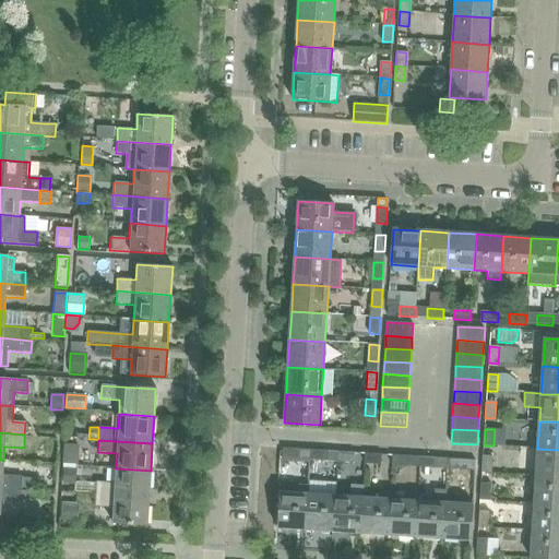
[(63,444),(62,464),(79,465),(80,444),(63,444)]
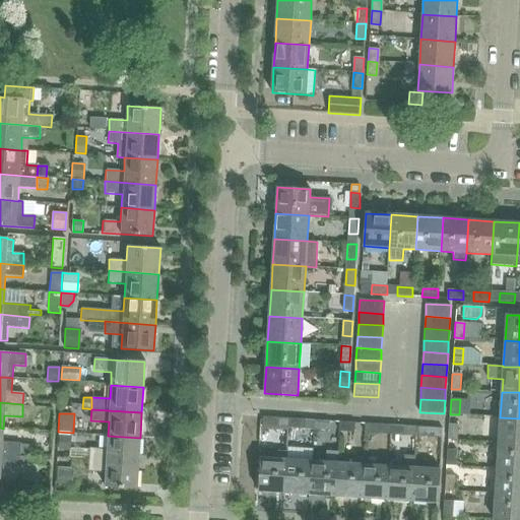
[(263,417),(263,427),(278,427),(278,418),(263,417)]
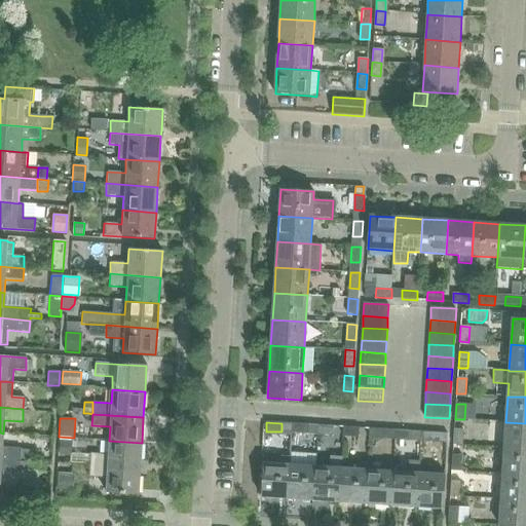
[(525,423),(505,422),(504,448),(525,449),(525,423)]
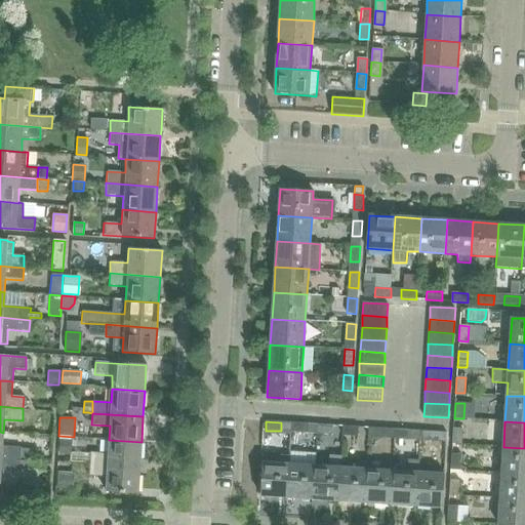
[(308,423),(292,422),(291,432),(307,433),(308,423)]
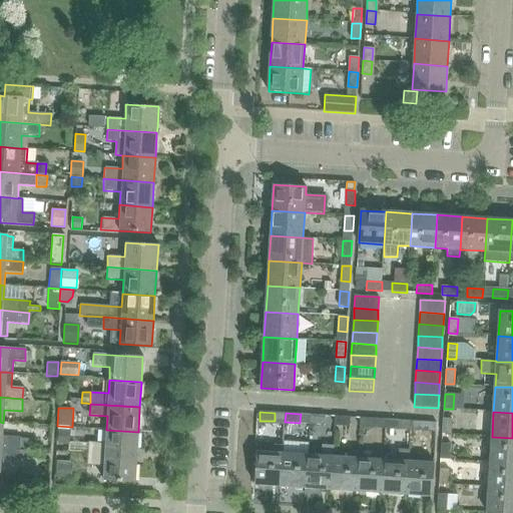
[(326,416),(311,415),(310,424),(325,425),(326,416)]
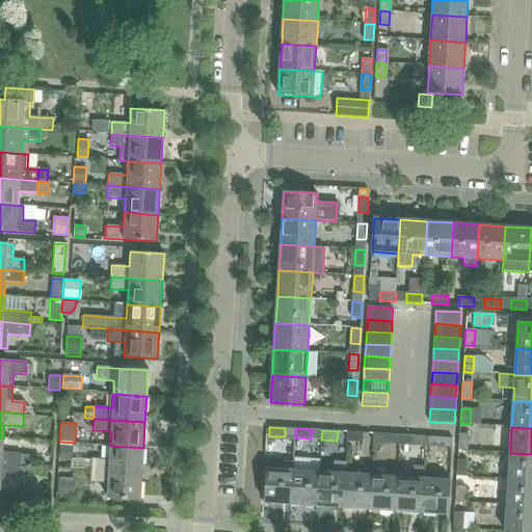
[(364,432),(348,431),(347,441),(363,442),(364,432)]
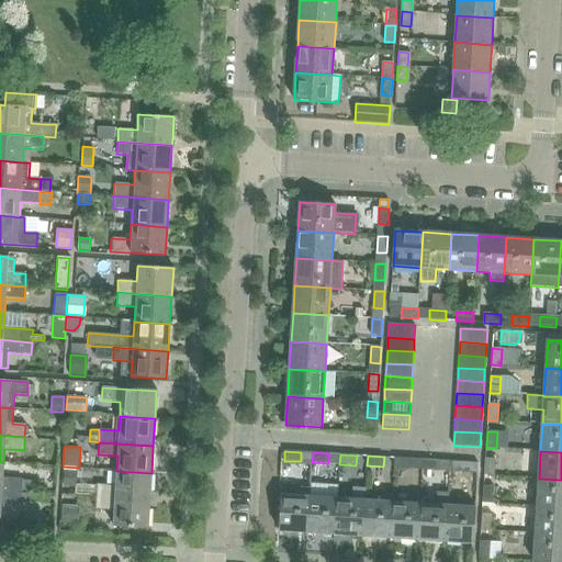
[(412,459),(395,458),(394,468),(411,469),(412,459)]
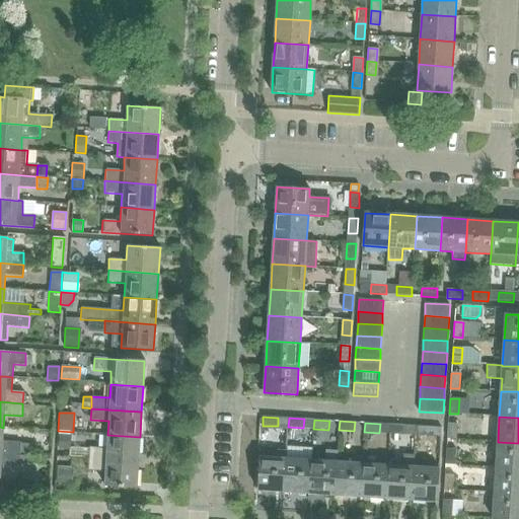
[(457,424),(448,424),(447,439),(456,439),(457,424)]
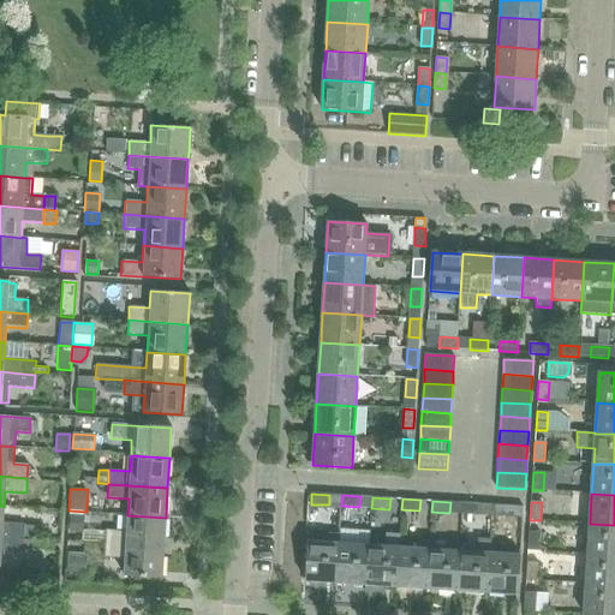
[(481,505),(463,503),(461,514),(479,514),(481,505)]
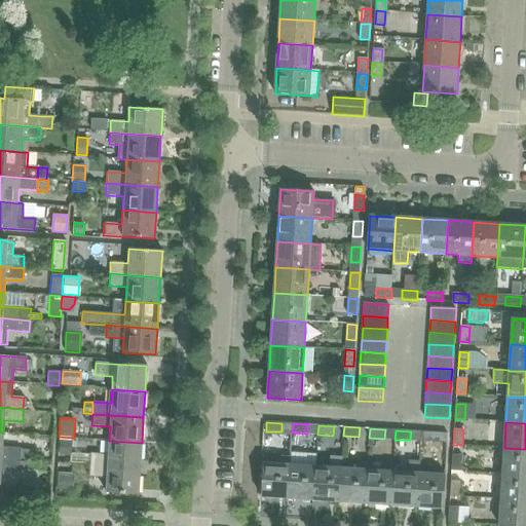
[(448,434),(421,431),(420,441),(447,443),(448,434)]
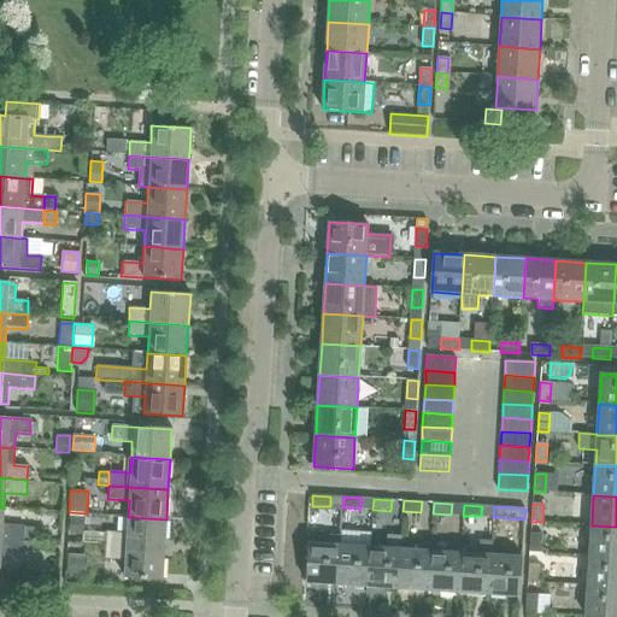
[(0,507),(0,539),(23,540),(24,527),(3,526),(4,509),(0,507)]
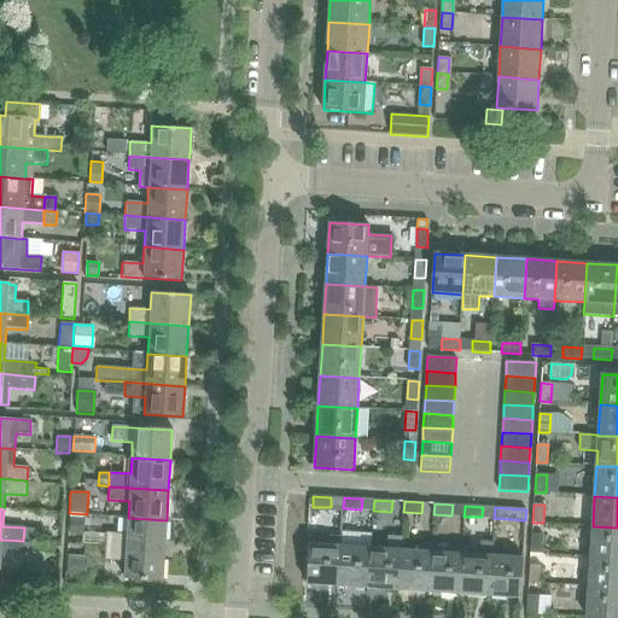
[(68,534),(68,536),(83,537),(85,519),(69,518),(68,534)]
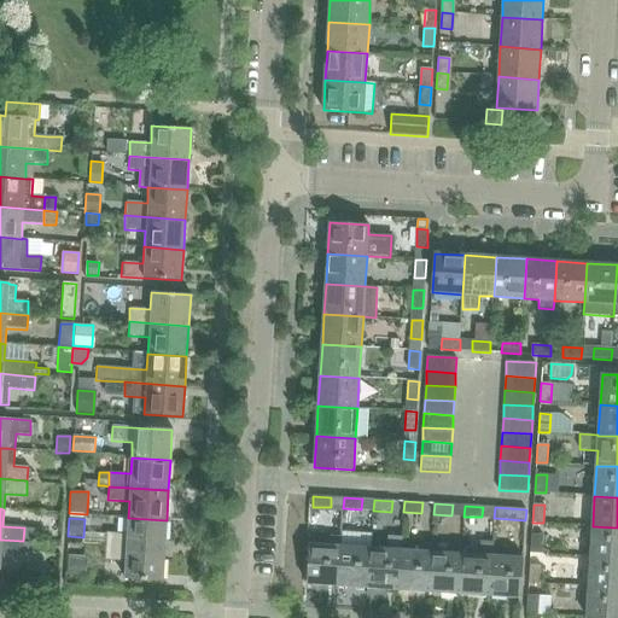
[(105,532),(105,547),(164,551),(167,520),(128,518),(127,534),(105,532)]
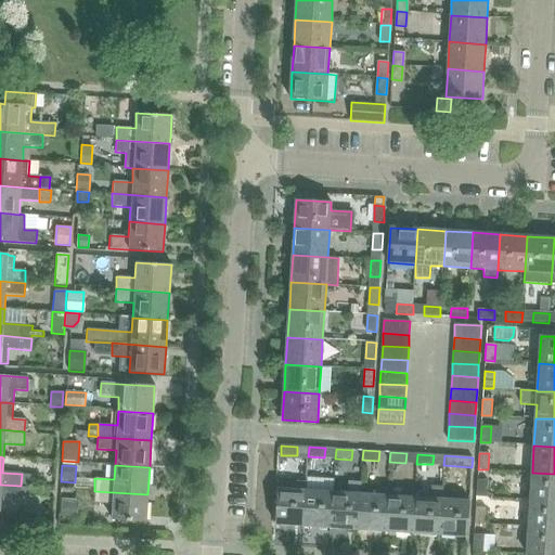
[(554,474),(532,473),(530,500),(554,501),(554,474)]
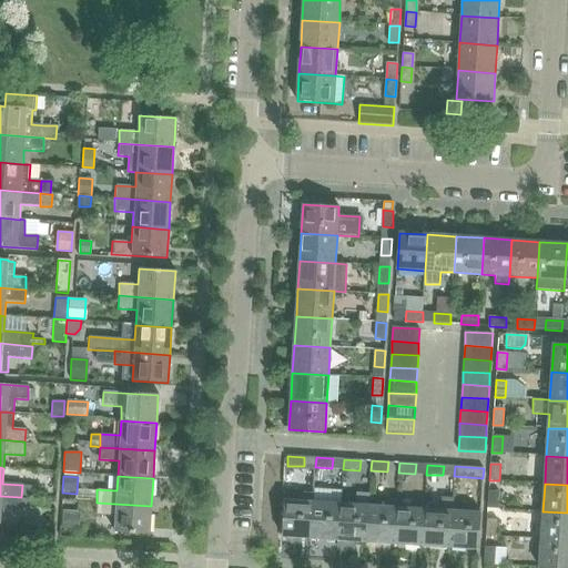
[(22,485),(21,497),(31,498),(34,498),(36,486),(22,485)]
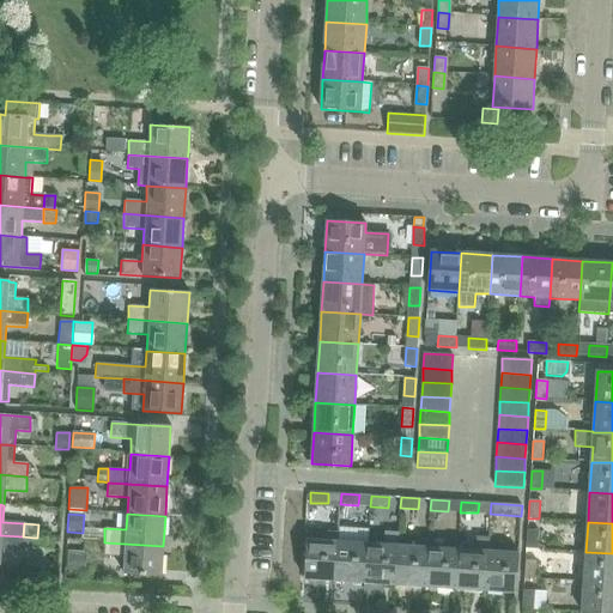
[(528,530),(527,548),(538,550),(539,530),(528,530)]
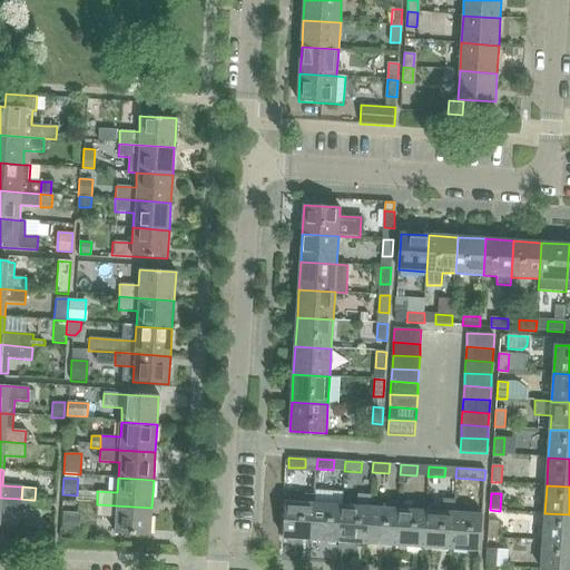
[(312,540),(314,504),(314,495),(286,494),(283,538),(312,540)]
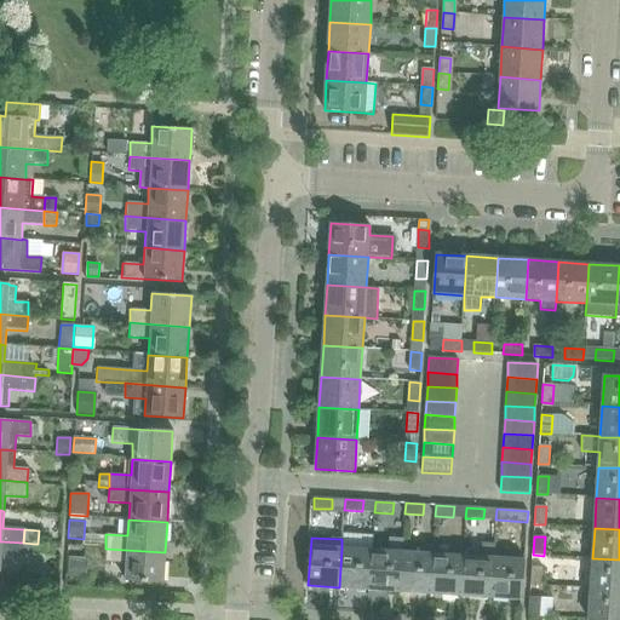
[(372,550),(369,590),(369,600),(388,601),(389,591),(400,591),(402,552),(403,540),(389,539),(389,551),(372,550)]
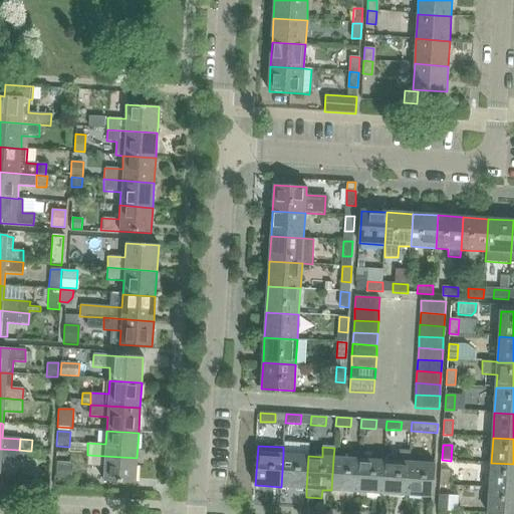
[(19,450),(0,449),(0,472),(1,460),(18,462),(19,450)]
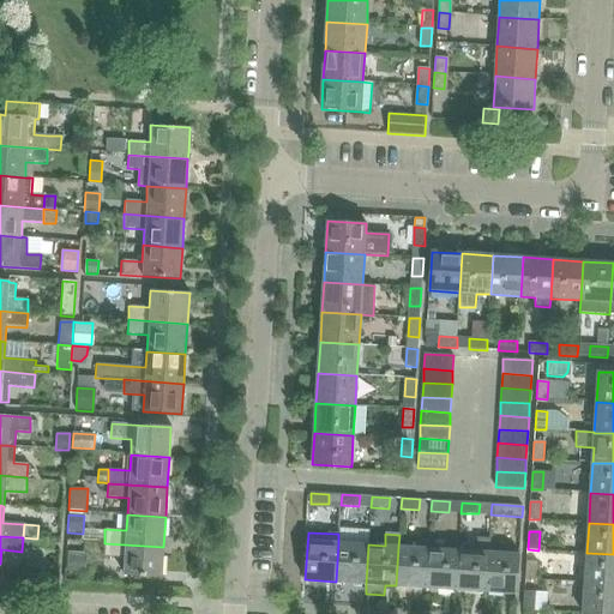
[(23,537),(22,552),(32,552),(34,539),(23,537)]
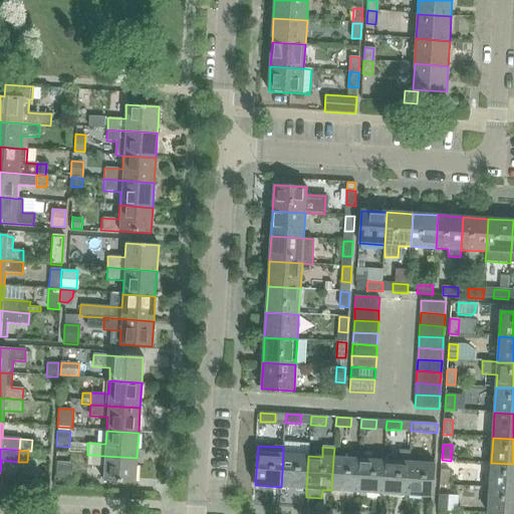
[(399,462),(384,461),(382,493),(408,495),(410,463),(410,451),(400,451),(399,462)]
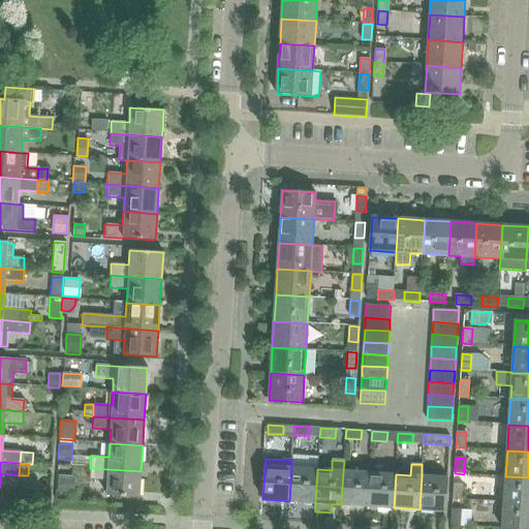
[(141,471),(90,468),(89,479),(106,480),(105,496),(138,498),(141,471)]
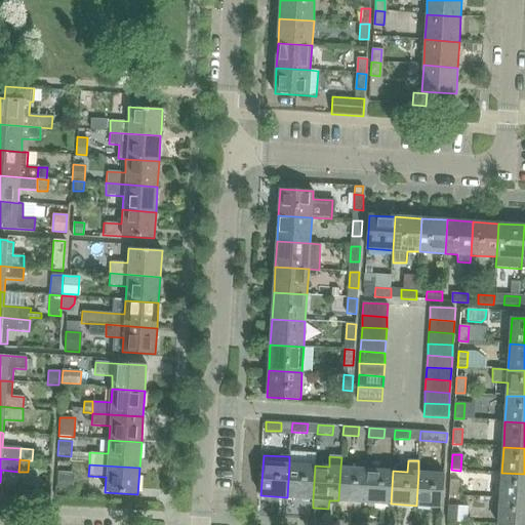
[(287,497),(313,499),(315,466),(289,465),(287,497)]
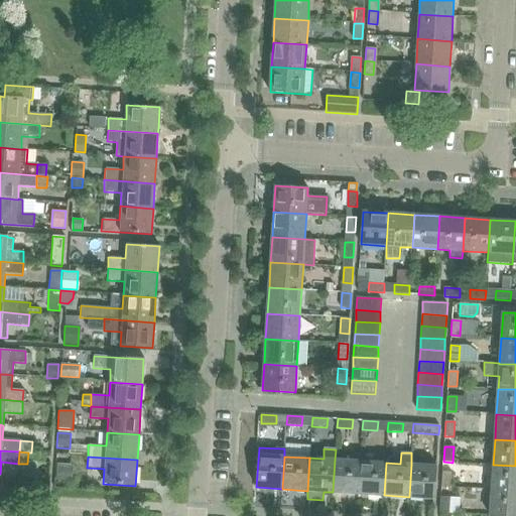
[(360,461),(335,460),(333,492),(358,494),(360,461)]
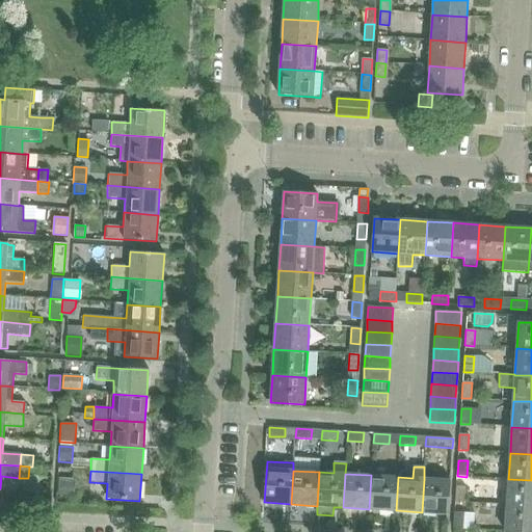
[(398,477),(371,475),(369,509),(396,510),(398,477)]
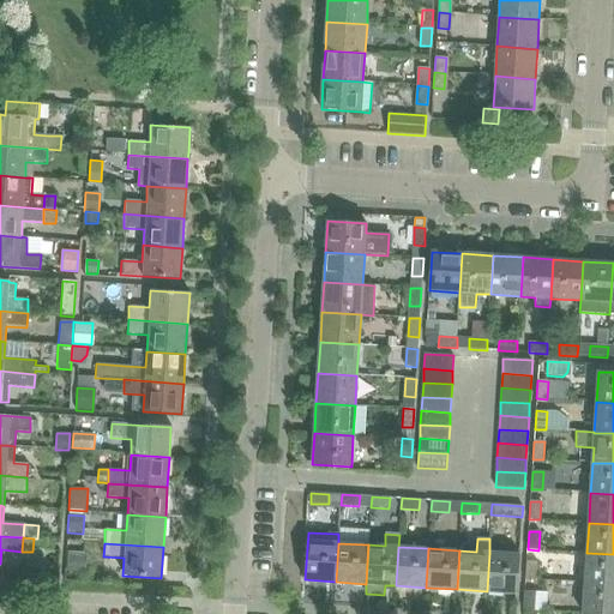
[(65,577),(85,578),(85,575),(86,554),(66,553),(66,560),(65,573),(65,577)]
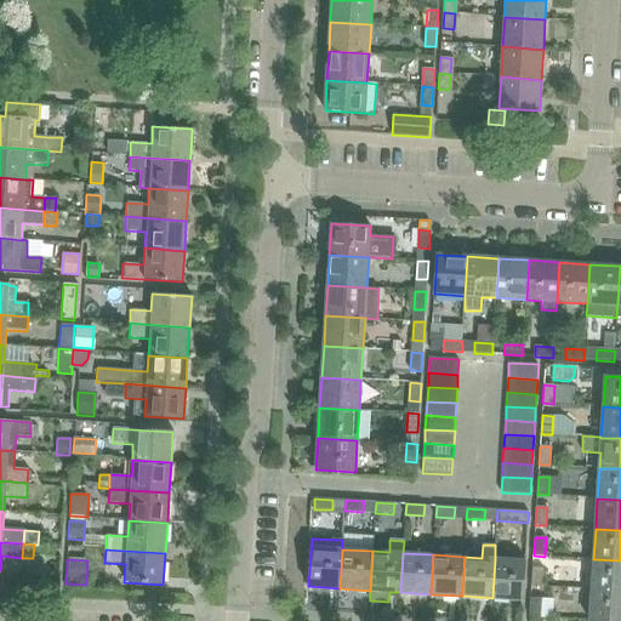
[(525,560),(495,559),(493,598),(523,600),(525,560)]
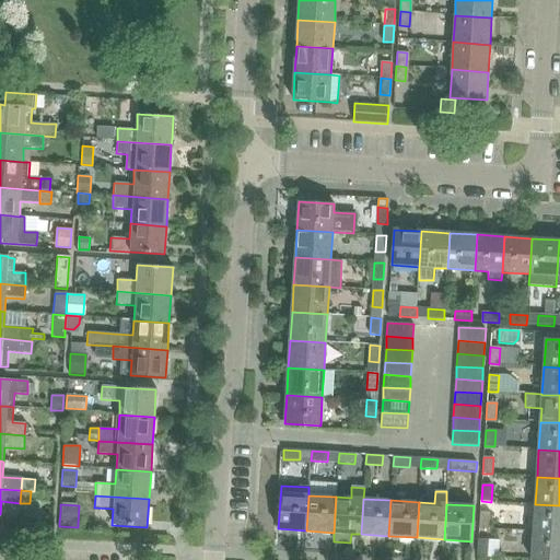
[(559,505),(535,504),(534,532),(559,533),(559,505)]
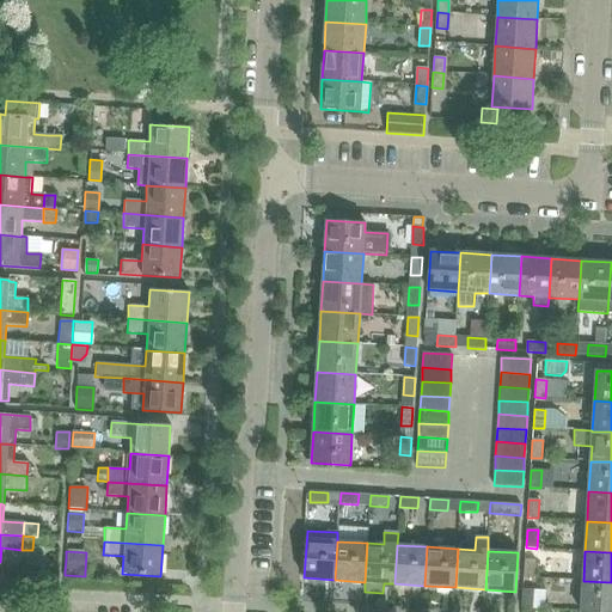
[(525,560),(524,577),(534,579),(536,560),(525,560)]
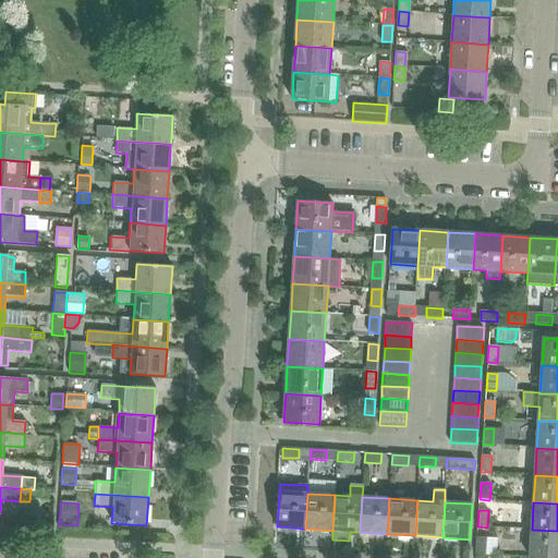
[(557,557),(557,531),(532,530),(530,557),(557,557)]
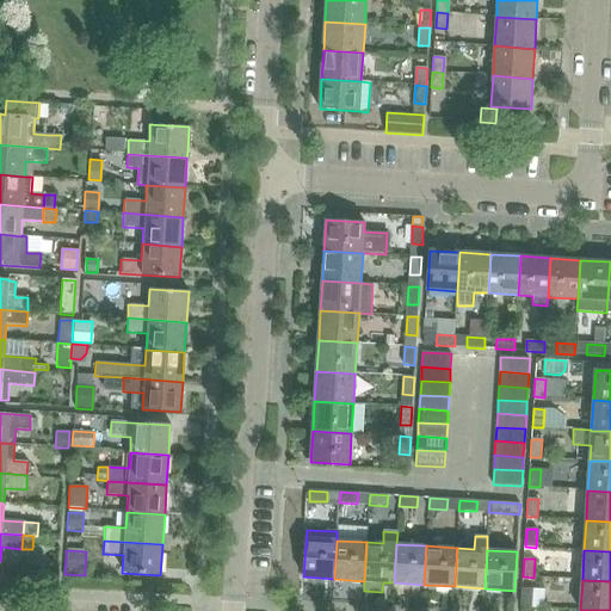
[(520,606),(531,608),(532,590),(522,588),(520,606)]
